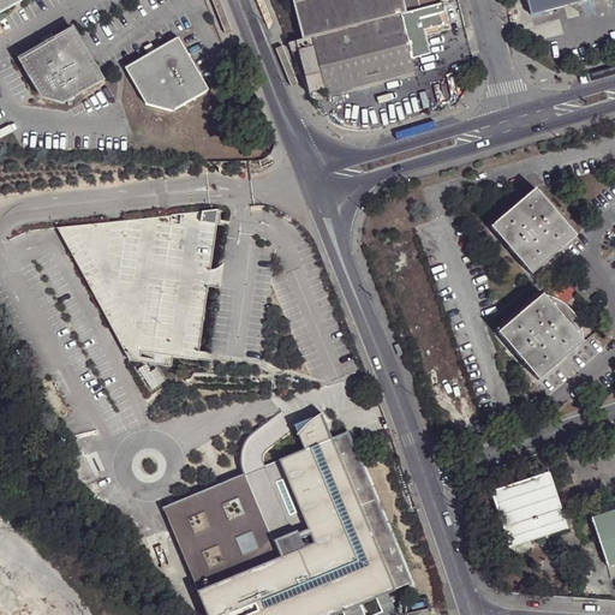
[(0,0),(0,11),(18,0),(0,0)]
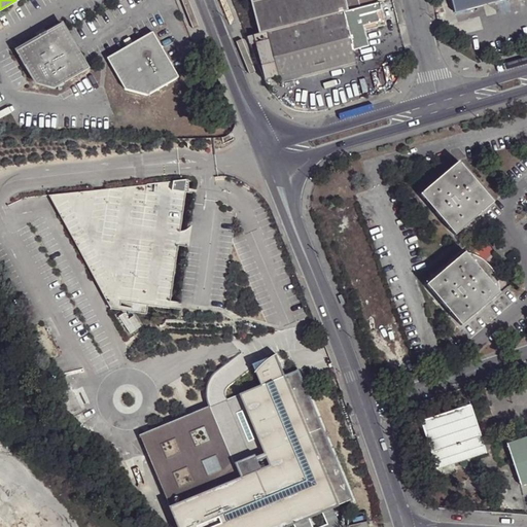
[(252,0),(261,34),(269,32),(344,11),(349,10),(346,0),(252,0)]
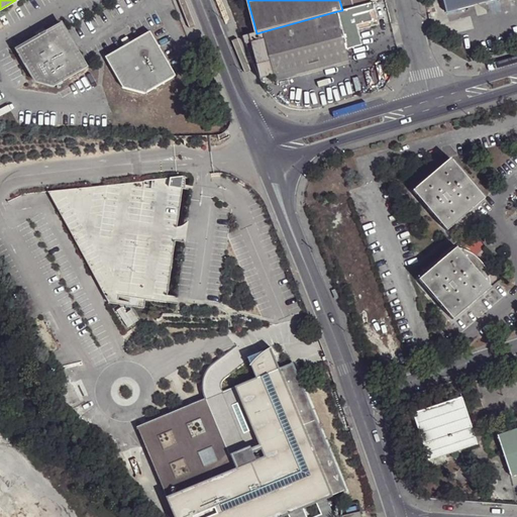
[(339,0),(342,10),(354,7),(352,0),(339,0)]
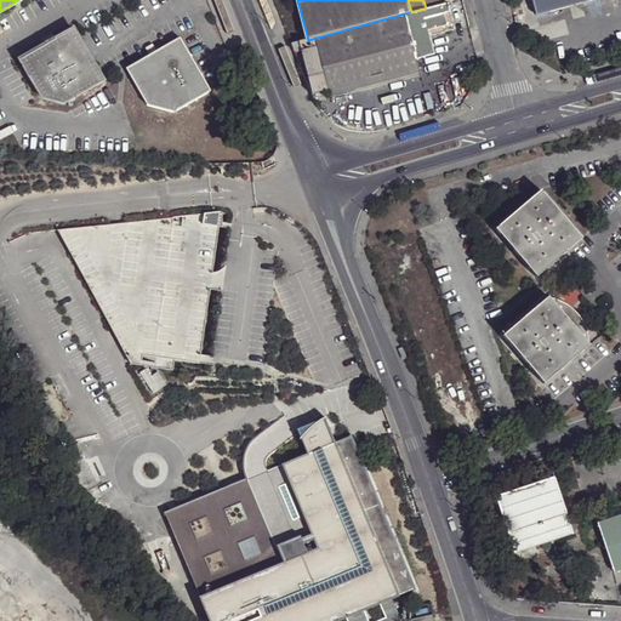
[(534,0),(537,15),(591,0),(534,0)]
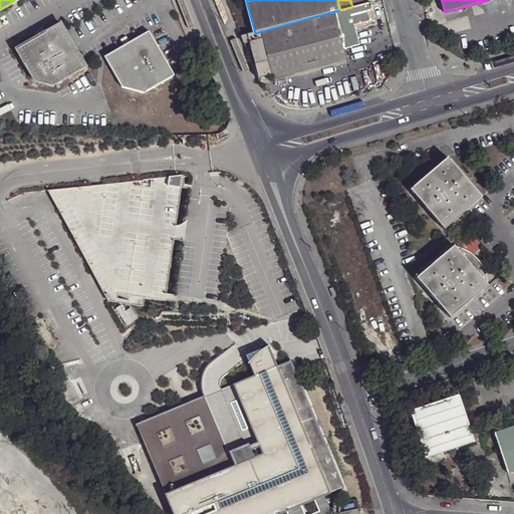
[(376,24),(372,2),(371,2),(352,7),(340,10),(335,11),(345,48),(360,44),(356,28),(376,24)]
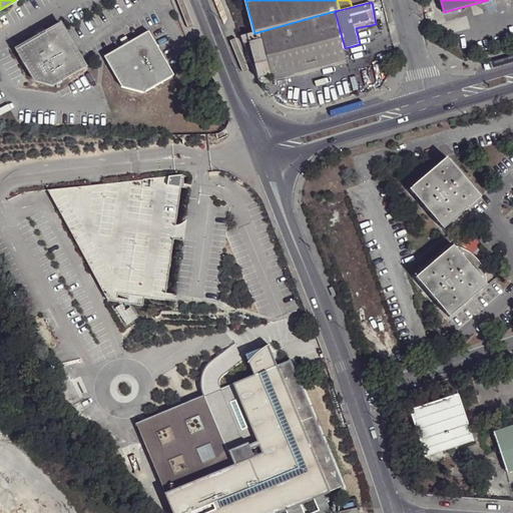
[(349,61),(345,48),(335,11),(262,31),(272,73),(274,80),(349,61)]
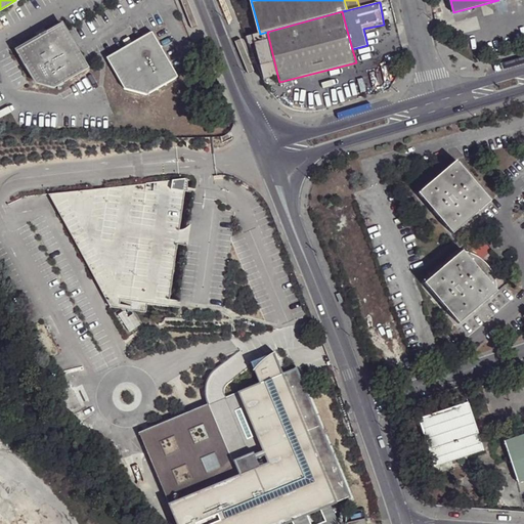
[(47,32),(16,49),(26,64),(27,63),(37,82),(54,86),(89,67),(81,51),(80,52),(61,22),(46,31),(47,32)]
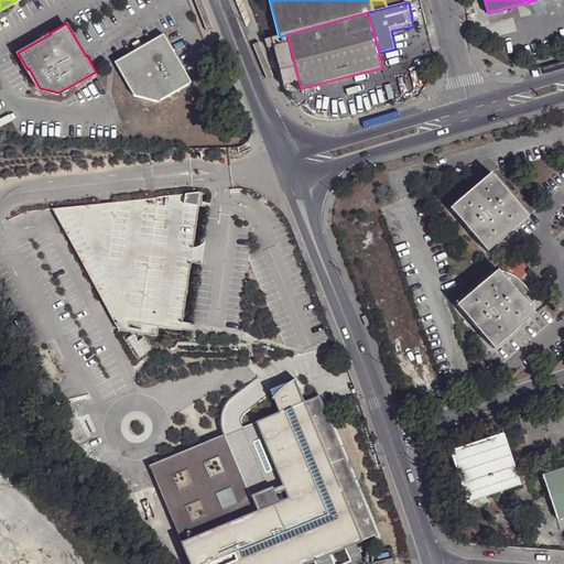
[(163,34),(141,46),(136,51),(115,62),(116,64),(134,96),(158,102),(192,83),(163,34)]
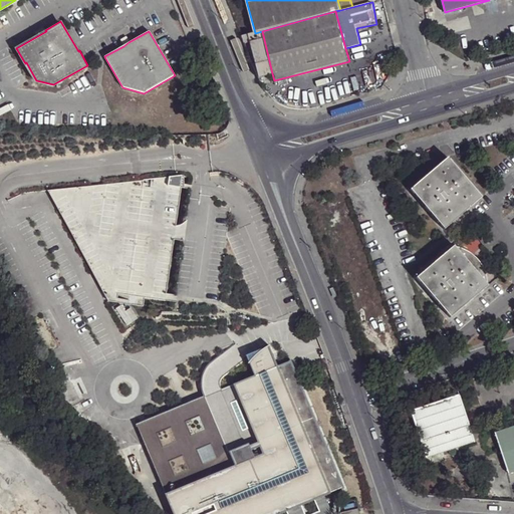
[(240,37),(243,43),(247,42),(256,74),(256,77),(272,73),(262,31),(255,33),(240,37)]
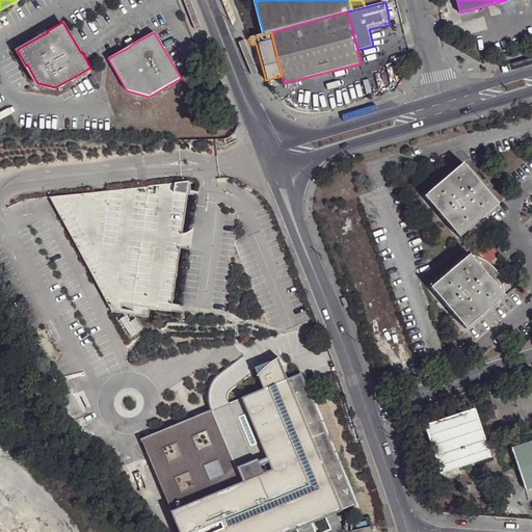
[(128,48),(133,44),(130,38),(124,42),(128,48)]
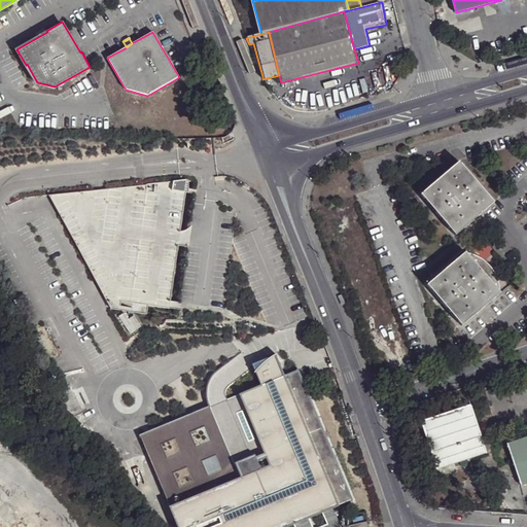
[(424,192),(458,234),(497,200),(463,160),(424,192)]
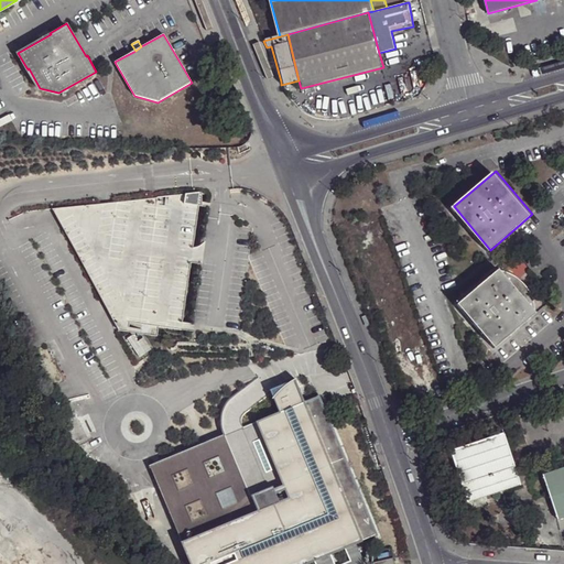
[(199,196),(53,210),(115,324),(183,334),(199,196)]
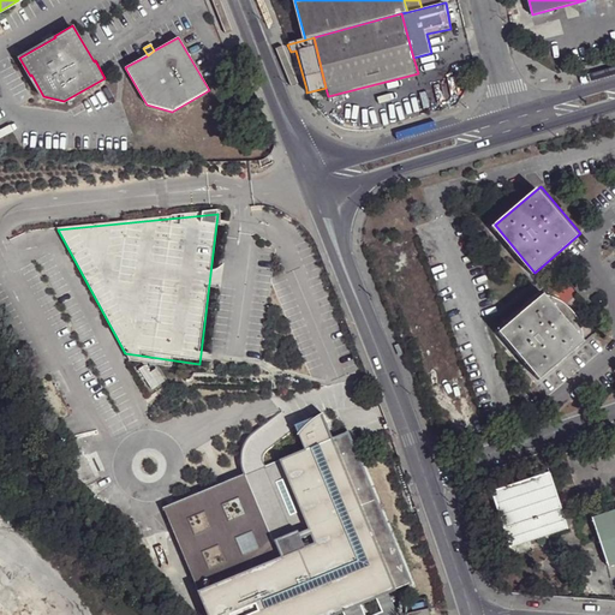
[(547,291),(500,328),(539,376),(586,338),(585,327),(584,322),(580,314),(577,309),(568,300),(560,308),(547,291)]
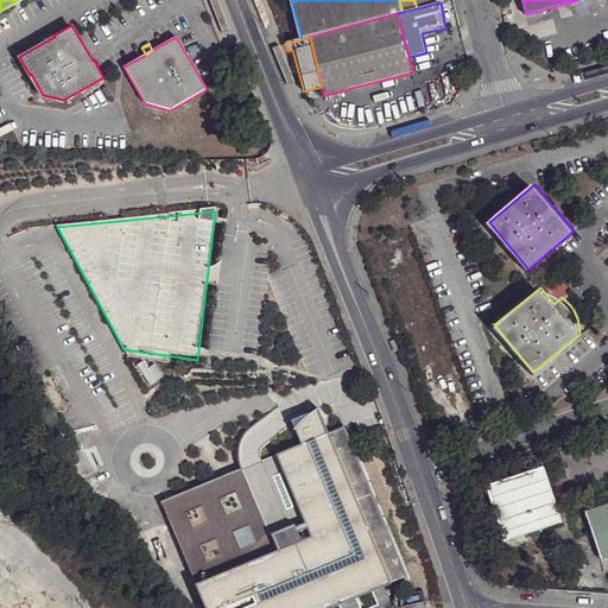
[(150,372),(145,363),(138,367),(151,388),(166,378),(158,366),(150,372)]
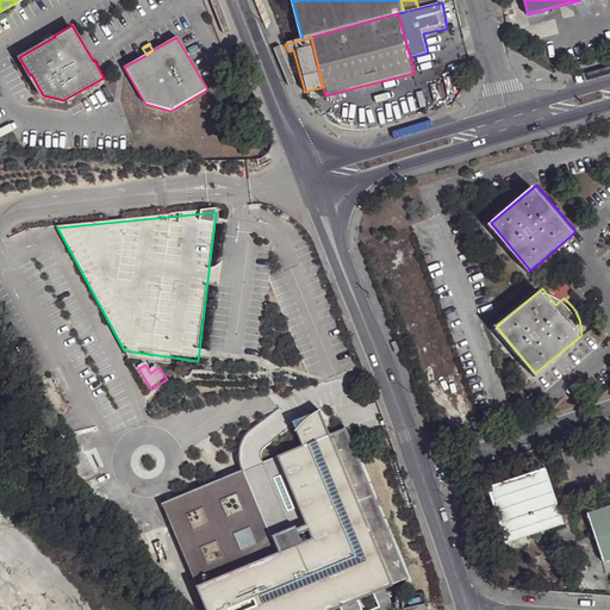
[(260,458),(262,462),(323,437),(313,410),(293,423),(262,447),(260,452),(260,458)]
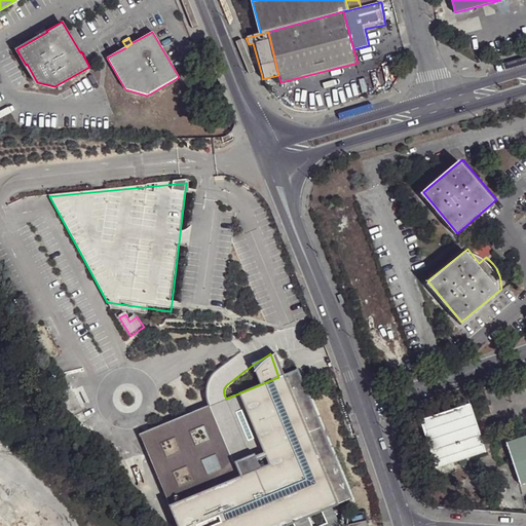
[(139,434),(176,525),(284,525),(321,512),(328,509),(349,498),(327,444),(321,427),(296,370),(278,377),(226,399),(139,434)]
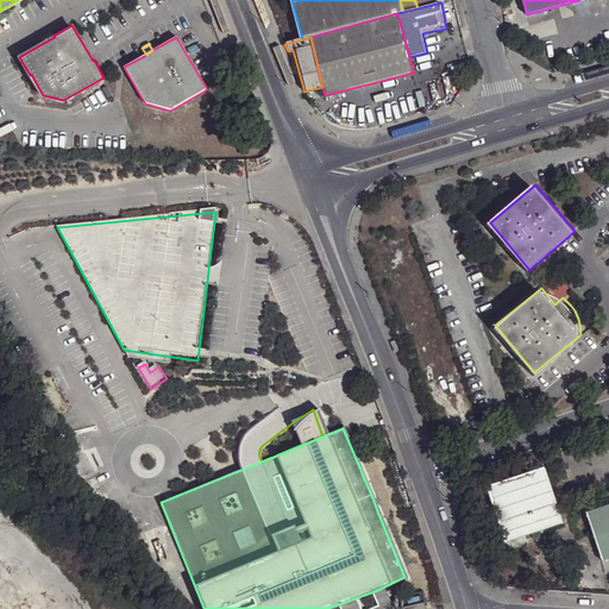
[(487,489),(506,545),(565,526),(545,470),(487,489)]
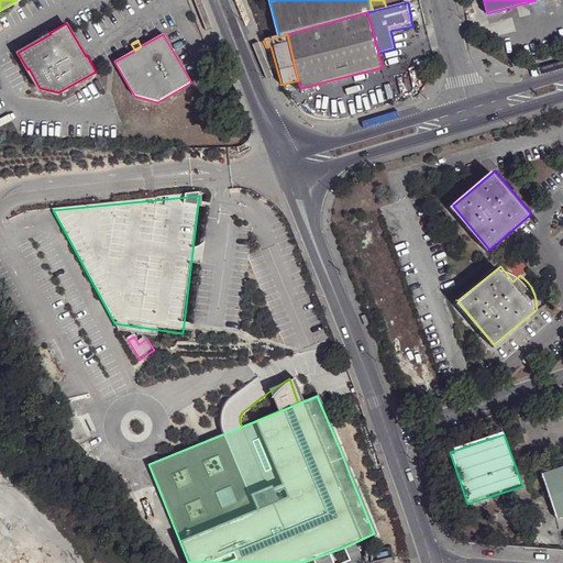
[(556,518),(562,516),(562,466),(542,474),(556,518)]
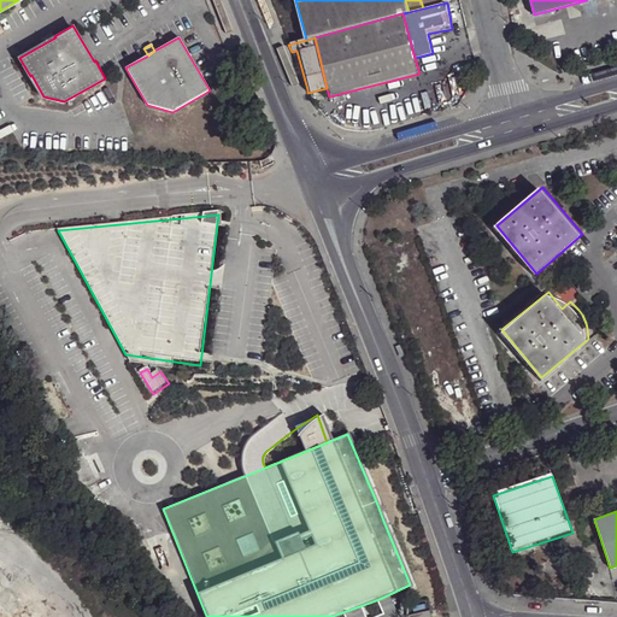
[(382,616),(376,600),(333,616),(382,616)]
